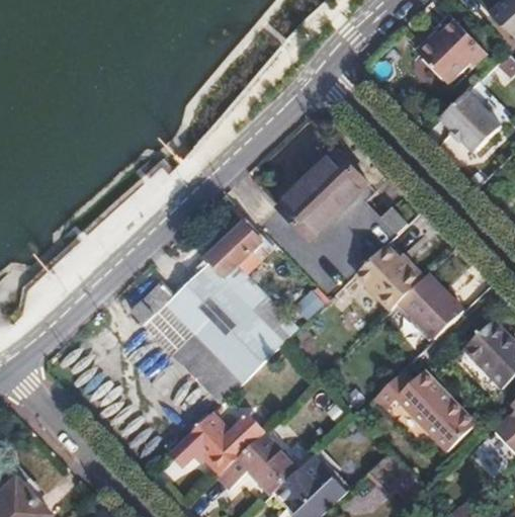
[(514,40),(514,0),(502,0),(488,14),(514,40)]
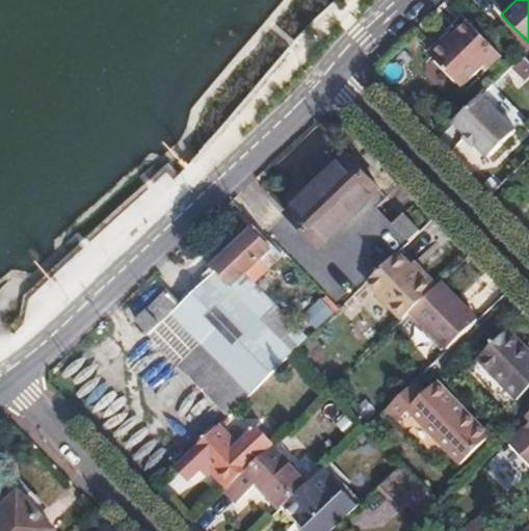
[(424,51),(458,87),(480,65),(484,70),(500,53),(467,20),(452,34),(447,29),(424,51)]
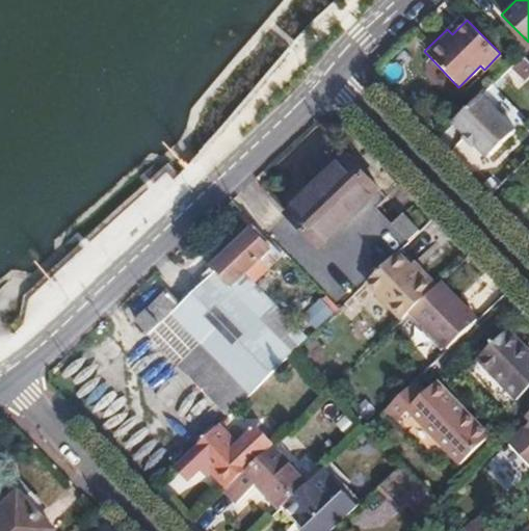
[(517,130),(481,94),(452,121),(487,158),(488,157),(517,130)]
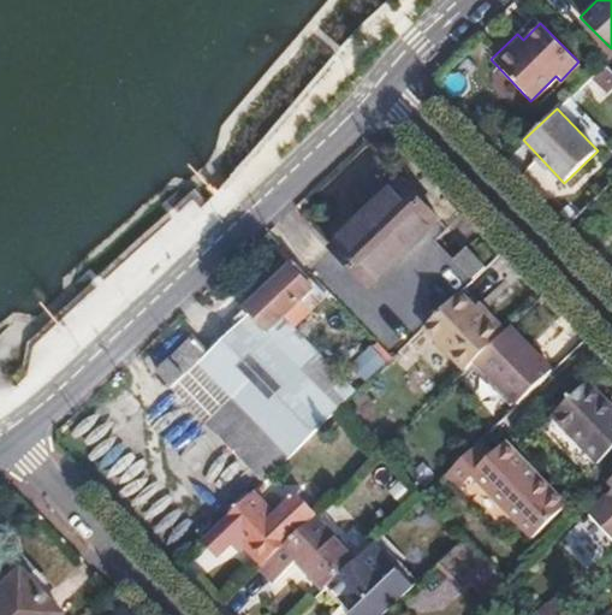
[(536,157),(522,170),(547,195),(562,182),(536,157)]
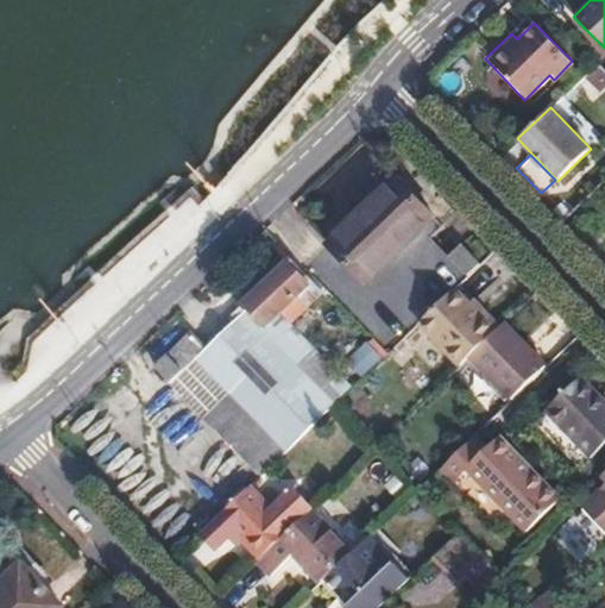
[(325,244),(363,284),(433,219),(395,179),(325,244)]
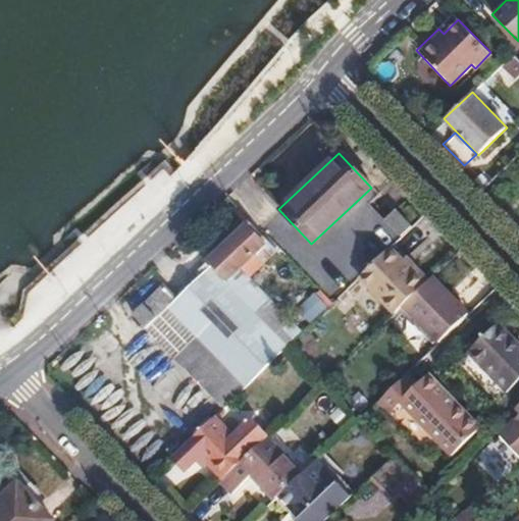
[(410,226),(395,211),(386,219),(401,235),(410,226)]
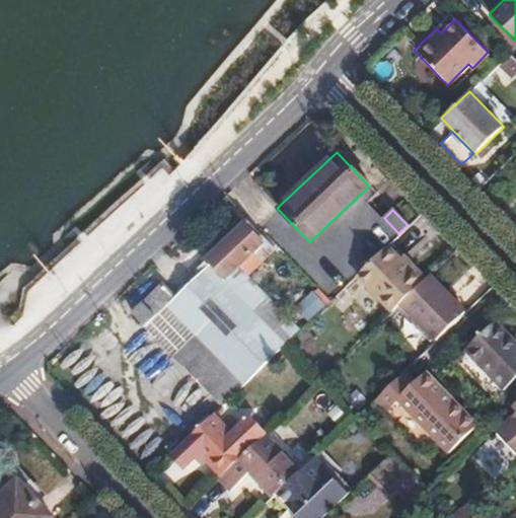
[(285,344),(223,279),(252,250),(267,236),(247,218),(242,223),(245,227),(214,256),(211,252),(194,269),(198,272),(173,295),(161,283),(152,291),(167,306),(241,384),(285,344)]
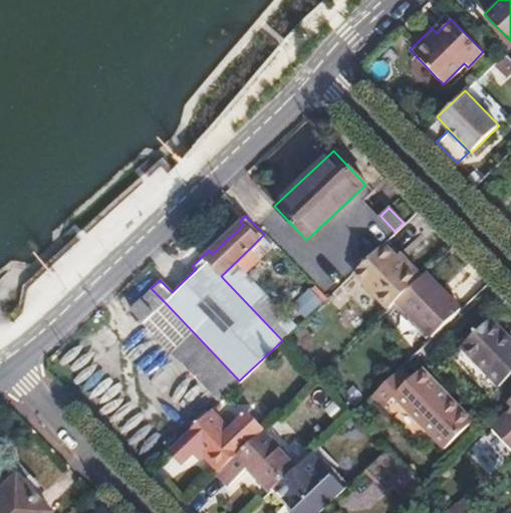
[(212,254),(243,225),(240,221),(209,250),(212,254)]
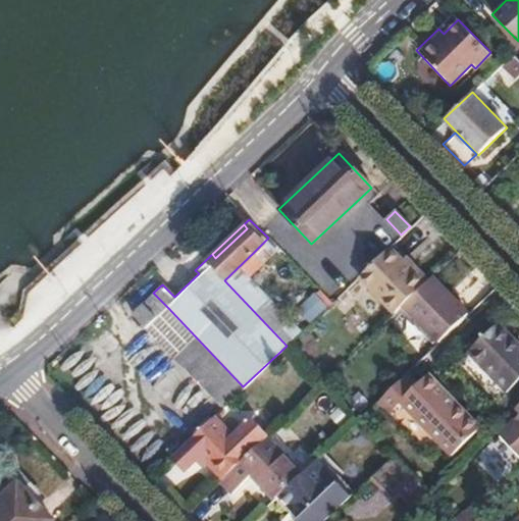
[(259,256),(272,243),(268,238),(254,252),(259,256)]
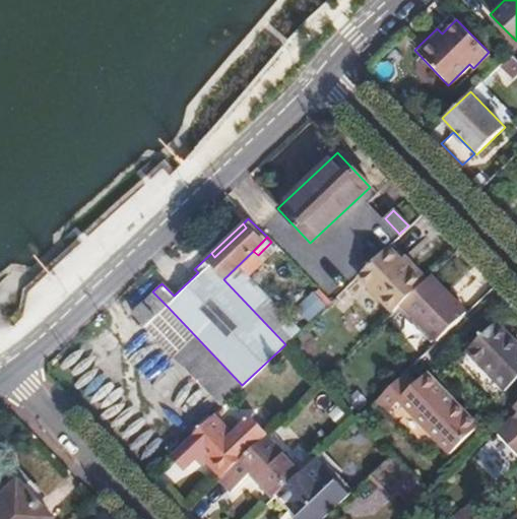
[(401,303),(426,279),(412,266),(407,270),(398,261),(385,248),(356,276),(391,313),(401,303)]
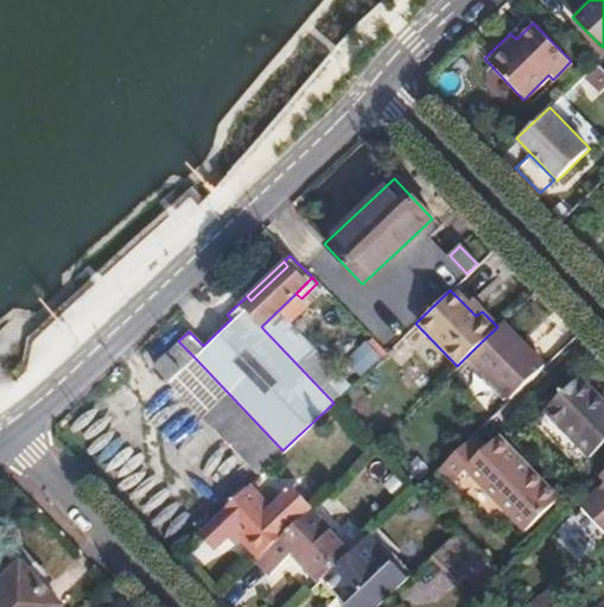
[(482,311),(471,299),(465,305),(476,316),(482,311)]
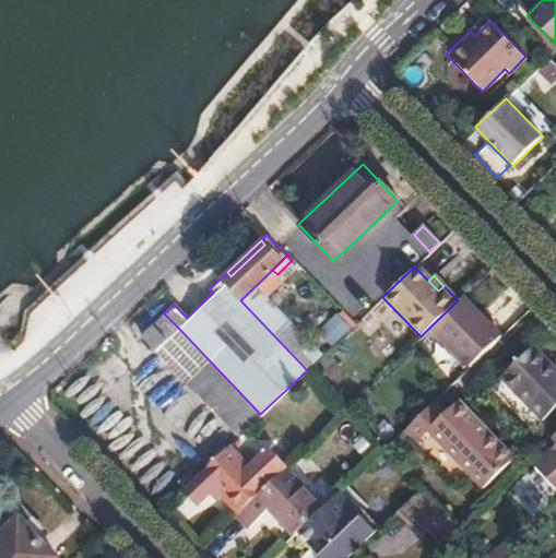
[(500,333),(463,295),(458,300),(432,325),(468,365),(500,333)]
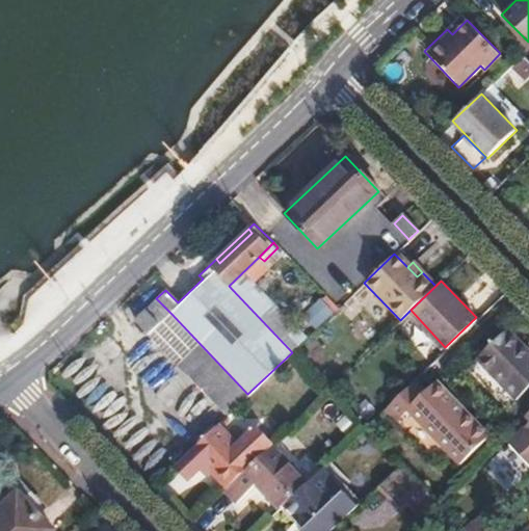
[(148,336),(172,314),(156,298),(133,320),(148,336)]
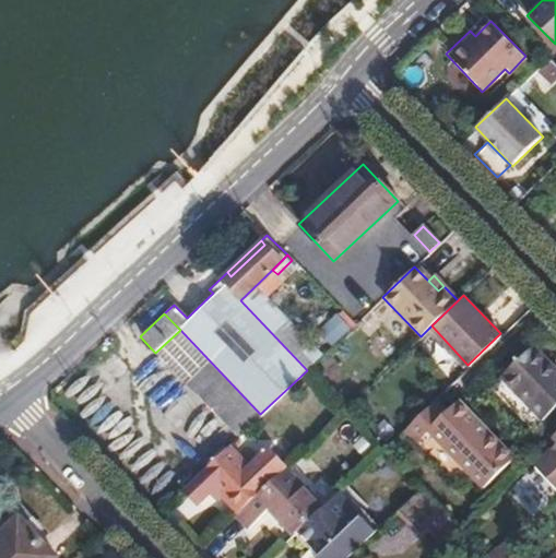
[(260,414),(180,330),(155,353),(237,437),(260,414)]
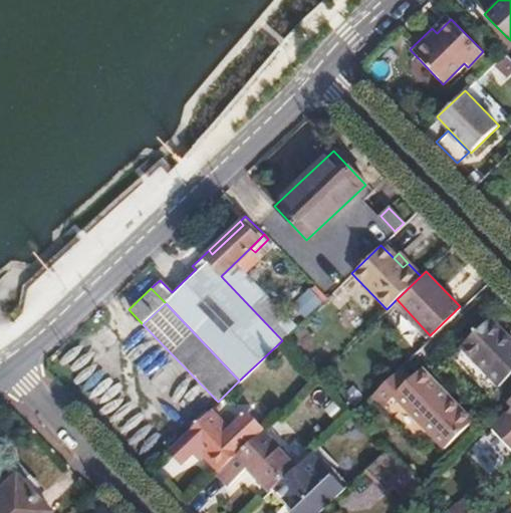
[(490,314),(459,343),(498,385),(510,371),(510,345),(502,335),(506,331),(490,314)]
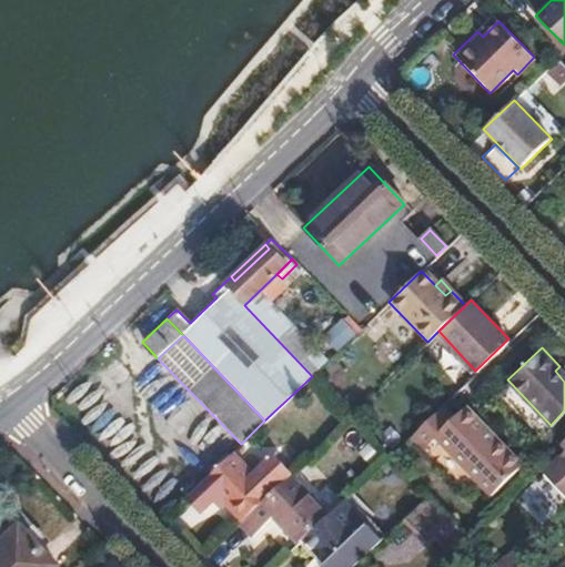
[(564,372),(560,366),(555,371),(564,382),(564,372)]
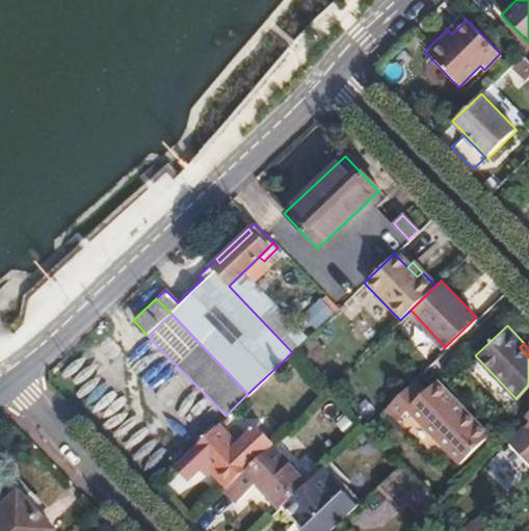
[(405,408),(424,392),(429,386),(418,374),(398,393),(384,406),(395,419),(405,408)]
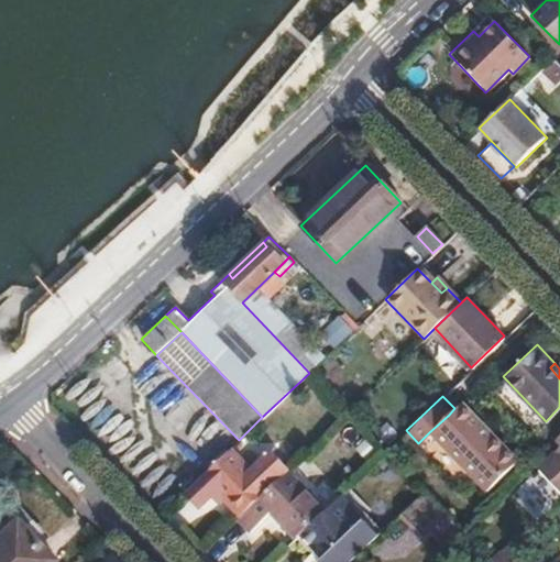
[(458,423),(472,411),(462,400),(454,408),(449,415),(458,423)]
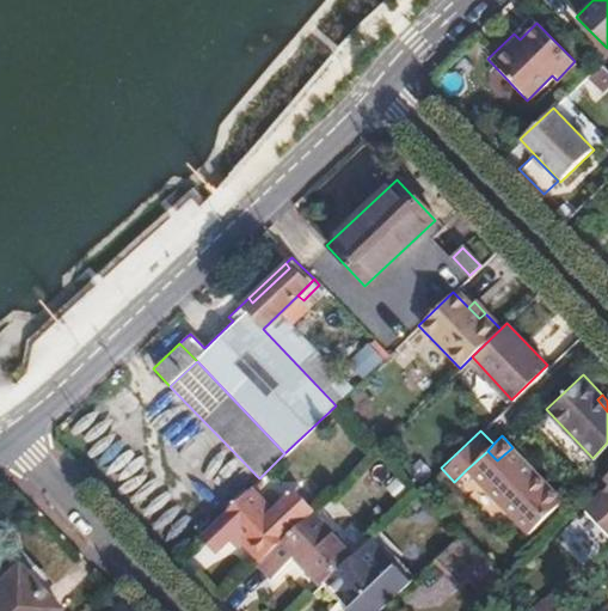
[(558,496),(513,447),(497,460),(487,451),(466,470),(522,530),(558,496)]
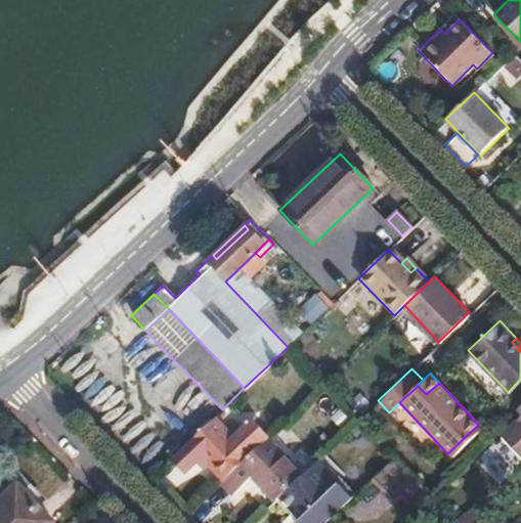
[(520,404),(516,409),(519,411),(496,434),(520,458),(520,404)]
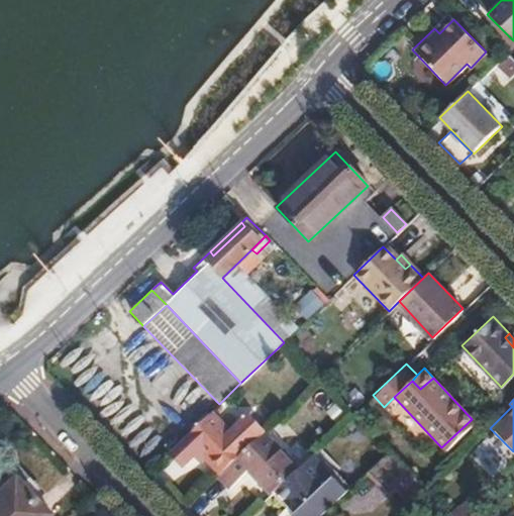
[(247,447),(213,410),(169,452),(182,468),(197,452),(218,476),(247,447)]
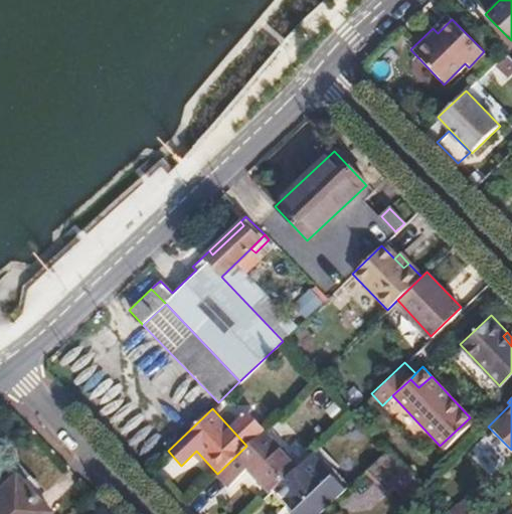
[(295,466),(262,432),(246,446),(217,474),(216,475),(227,487),(246,471),(268,492),(295,466)]
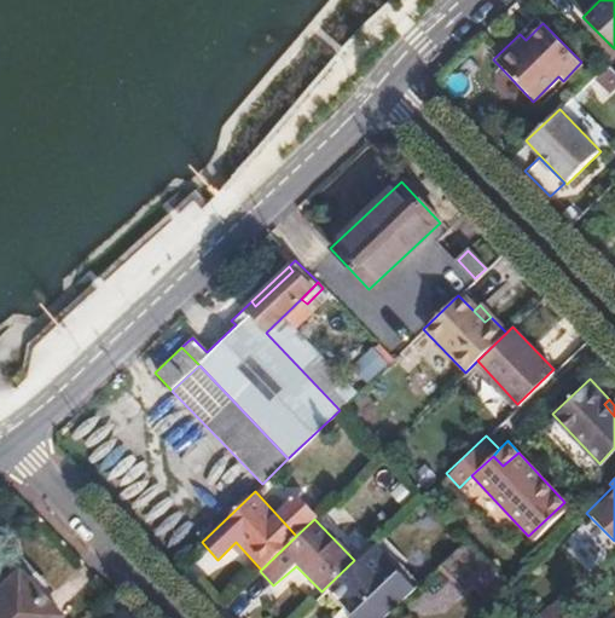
[(504,579),(464,539),(440,562),(464,589),(471,582),(487,598),(504,579)]
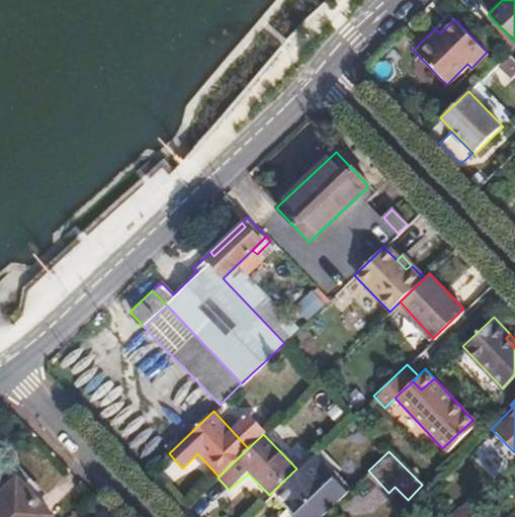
[(320,516),(333,504),(297,467),(296,468),(269,495),(247,516),(272,516),(281,509),(286,515),(288,516),(320,516)]
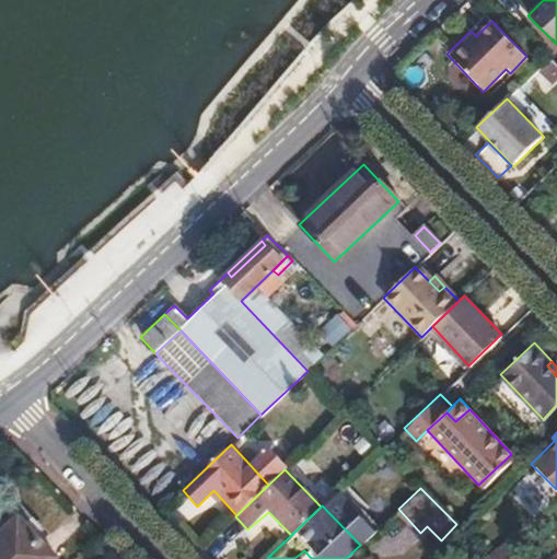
[(0,558),(49,558),(53,557),(15,517),(0,531),(0,558)]
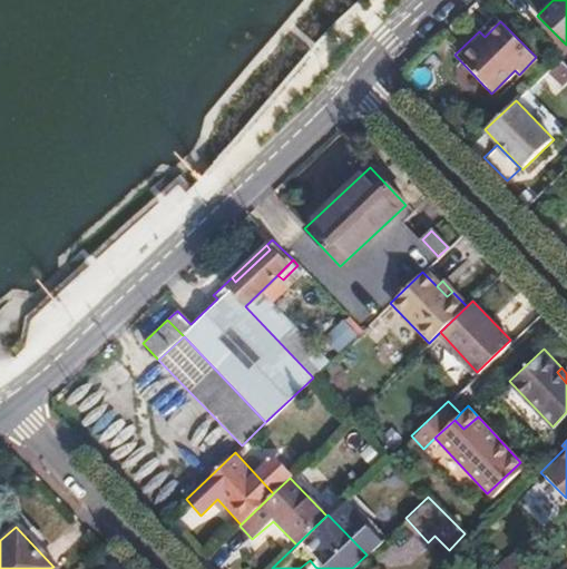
[(497,568),(514,568),(527,556),(516,545),(504,557),(494,545),(484,555),(487,558),(497,568)]
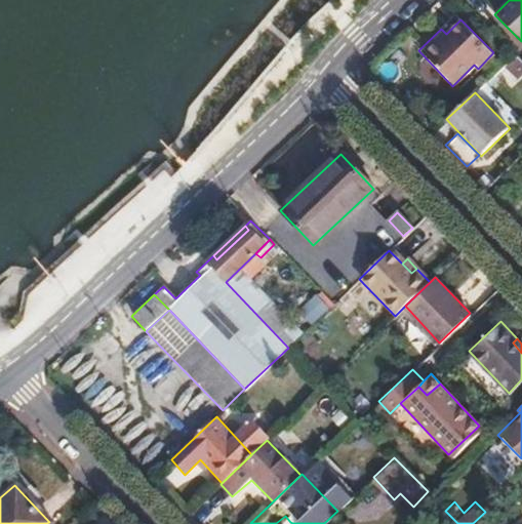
[(489,523),(493,521),(485,512),(473,523),(489,523)]
